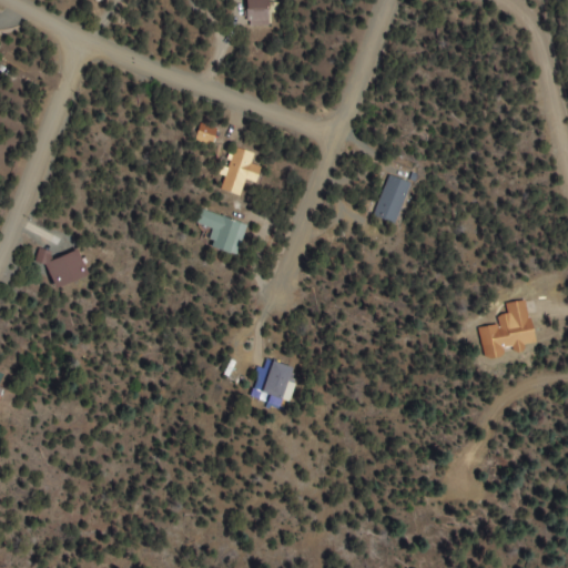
[(267,0),(245,0),(246,22),(269,22),(267,0)]
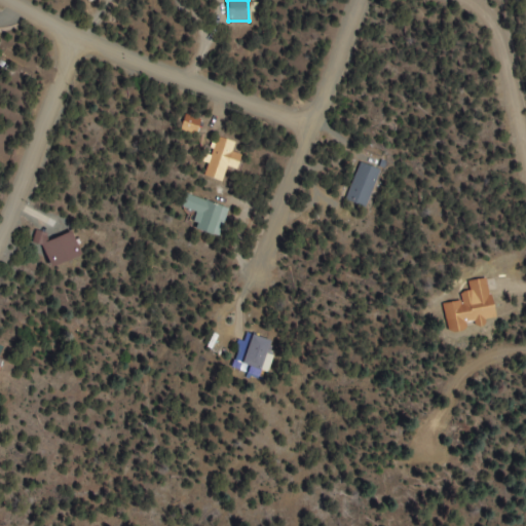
[(200,120),(186,114),(181,129),(195,135),(200,120)]
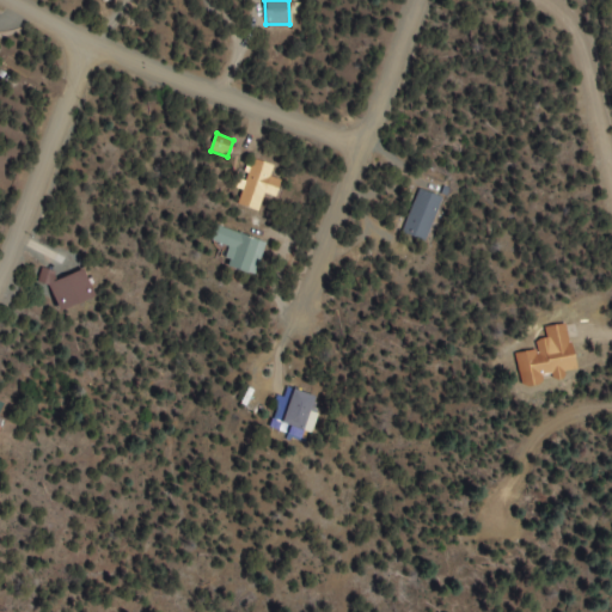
[(258,212),(263,194),(276,197),(280,181),(269,177),(273,165),(250,159),(238,207),(258,212)]
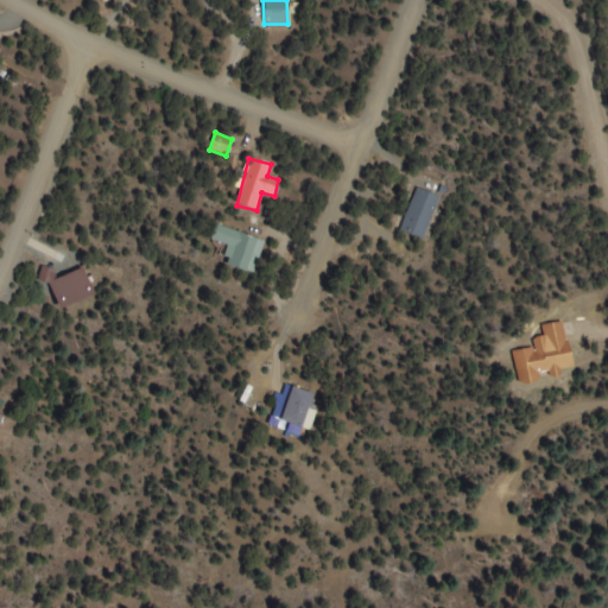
[(438,196),(413,188),(400,234),(424,241),(438,196)]
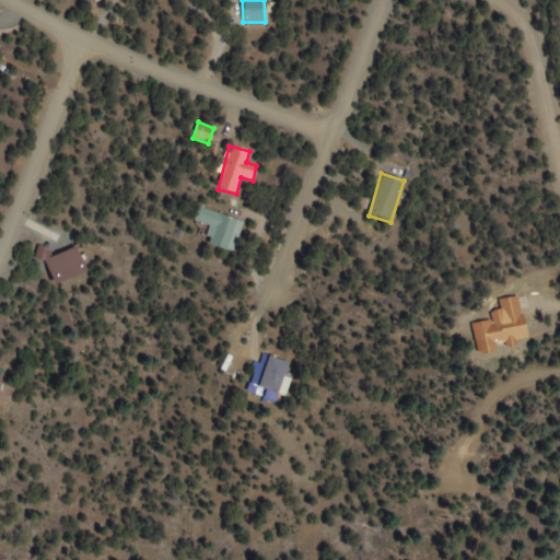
[(212,228),(208,226),(202,243),(232,254),(243,222),(218,213),(212,228)]
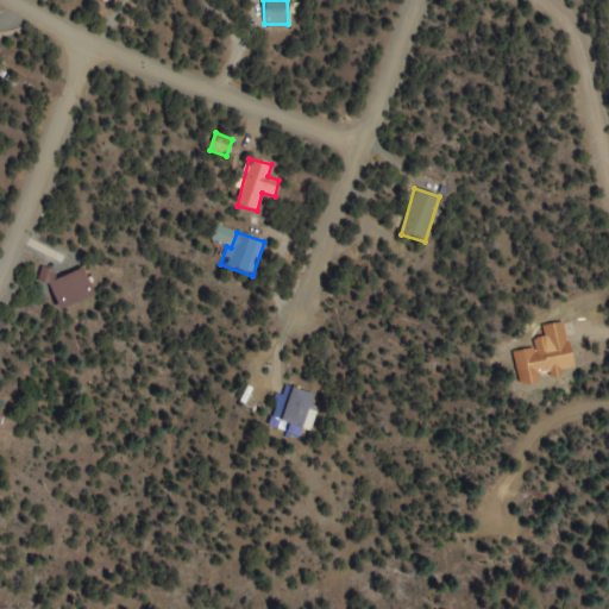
[(51,267),(38,271),(42,283),(48,282),(57,309),(92,297),(82,269),(55,278),(51,267)]
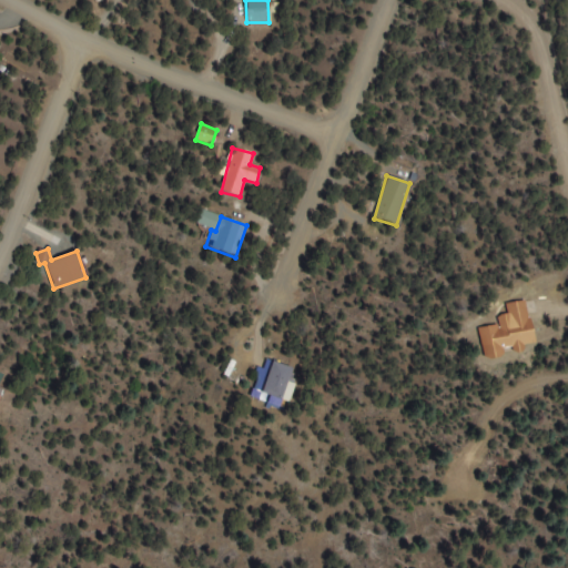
[(254,393),(281,403),(293,369),(266,361),(254,393)]
